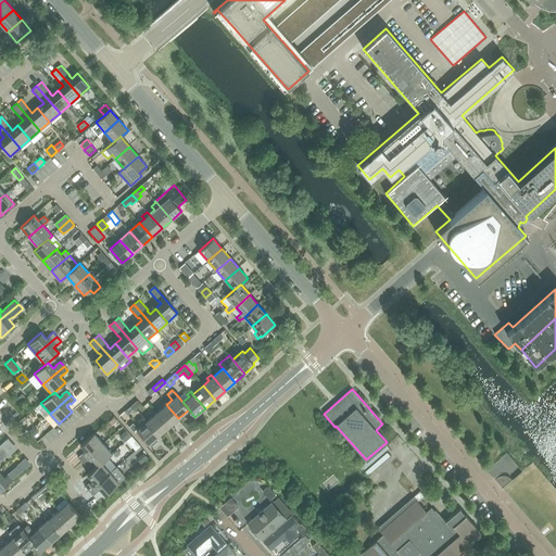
[(166,404),(156,413),(169,427),(178,418),(166,404)]
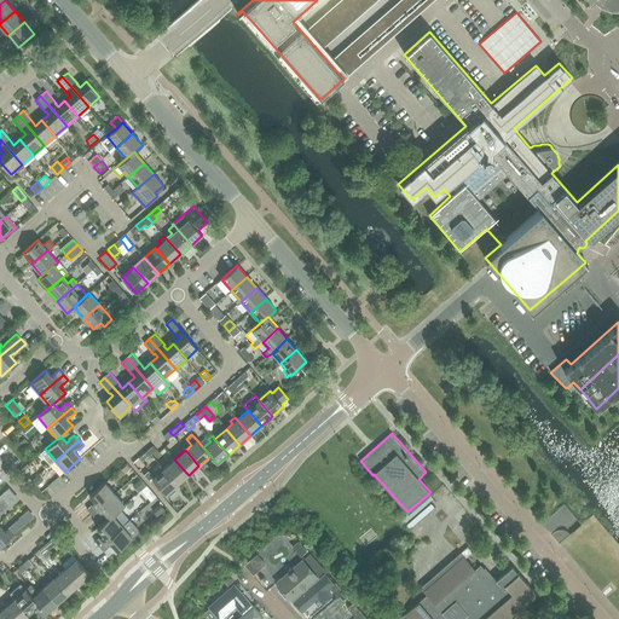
[(174,460),(163,469),(177,485),(189,475),(174,460)]
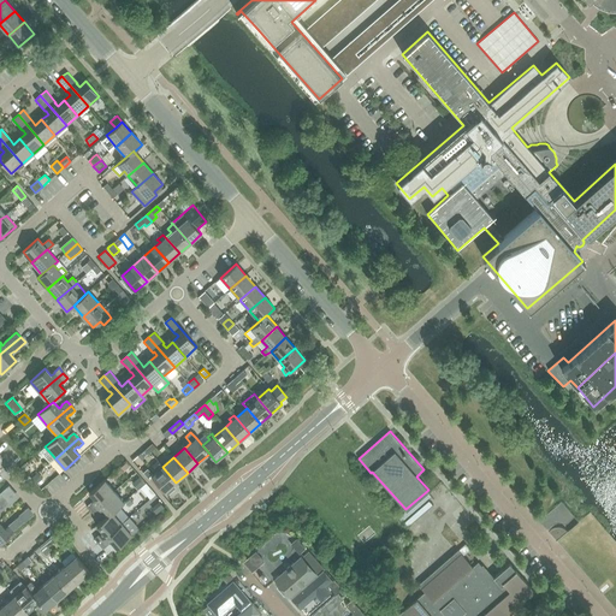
[(157,472),(152,477),(165,491),(165,492),(166,491),(169,495),(175,489),(172,486),(176,483),(163,467),(158,461),(152,466),(157,472)]
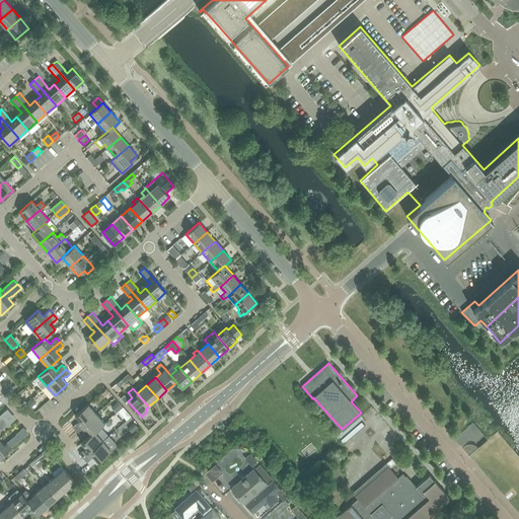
[(31,397),(26,402),(26,403),(30,408),(35,402),(31,397)]
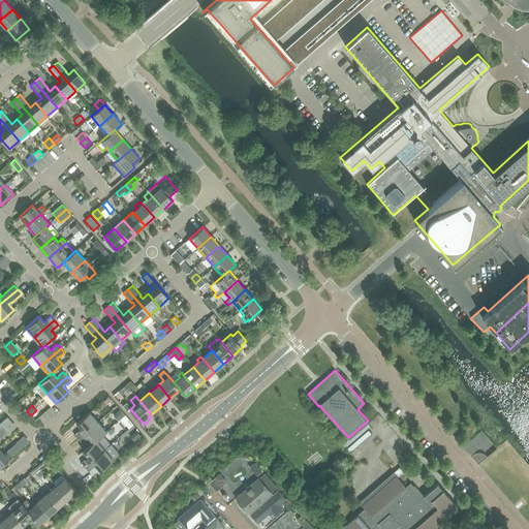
[(130,409),(127,412),(139,425),(142,423),(142,422),(130,409)]
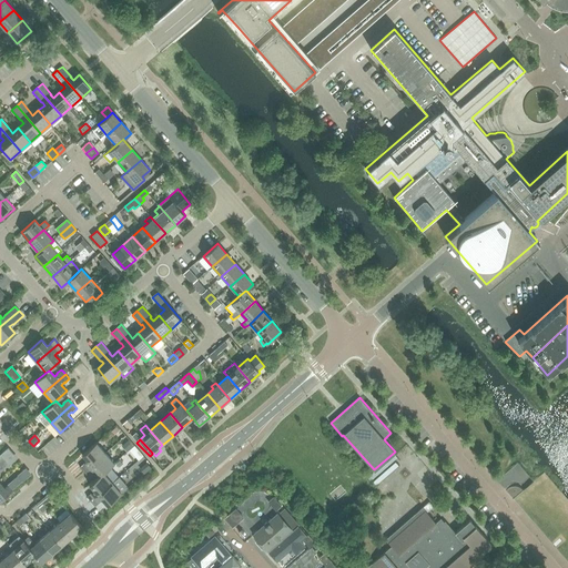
[(129,442),(122,448),(125,453),(133,446),(129,442)]
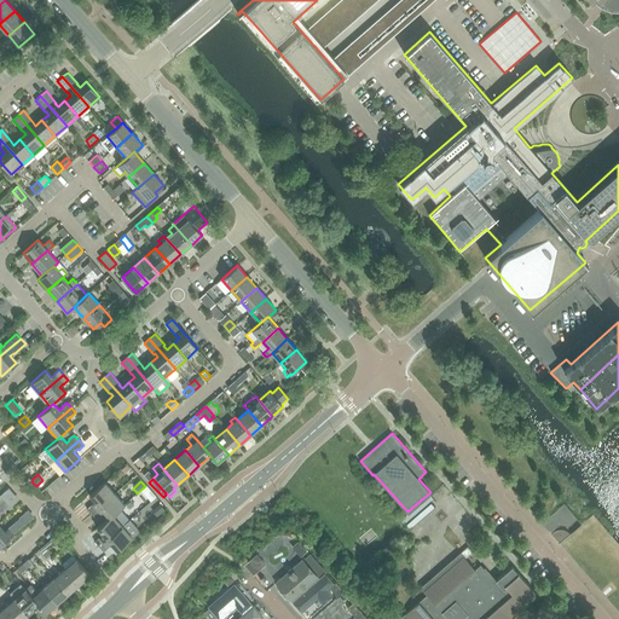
[(87,509),(92,514),(115,493),(105,482),(90,496),(96,502),(92,505),(92,504),(87,509)]
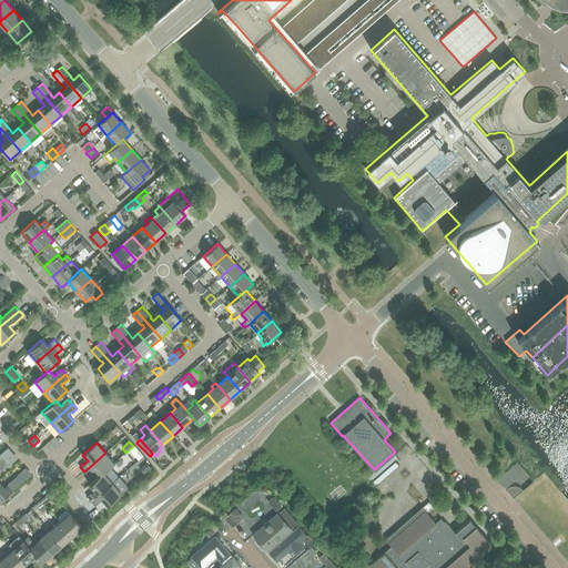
[(134,446),(129,450),(133,456),(139,450),(134,446)]
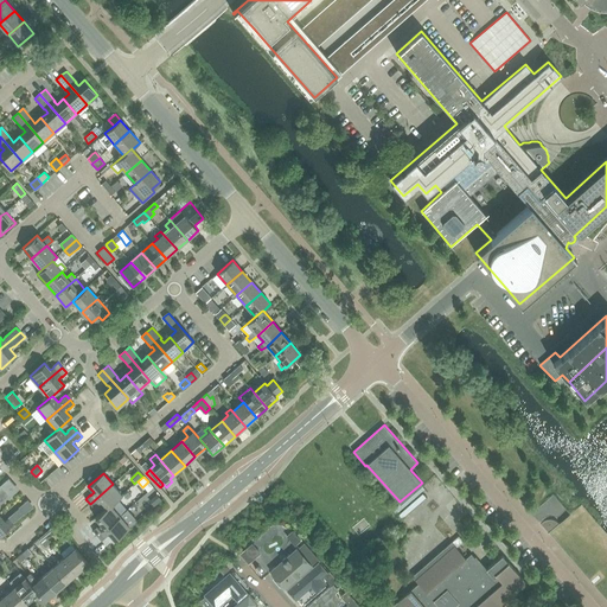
[(101,502),(107,508),(110,505),(122,496),(113,484),(90,504),(94,509),(98,505),(98,504),(101,502)]
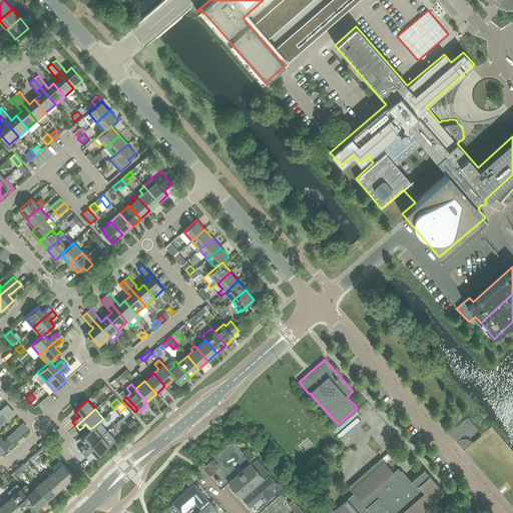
[(134,417),(125,424),(129,429),(137,422),(137,421),(134,417)]
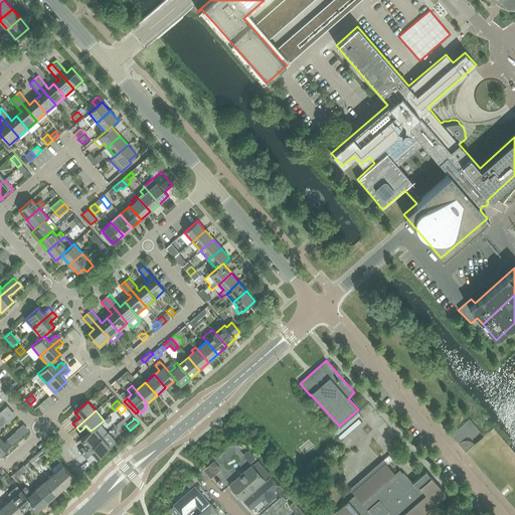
[(78,451),(82,455),(102,438),(94,428),(91,431),(80,440),(86,445),(82,448),(82,447),(78,451)]
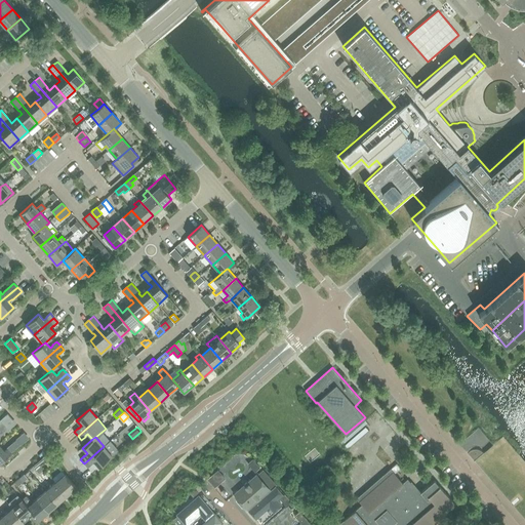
[(0,445),(0,461),(21,444),(16,440),(7,448),(7,449),(4,451),(0,445)]
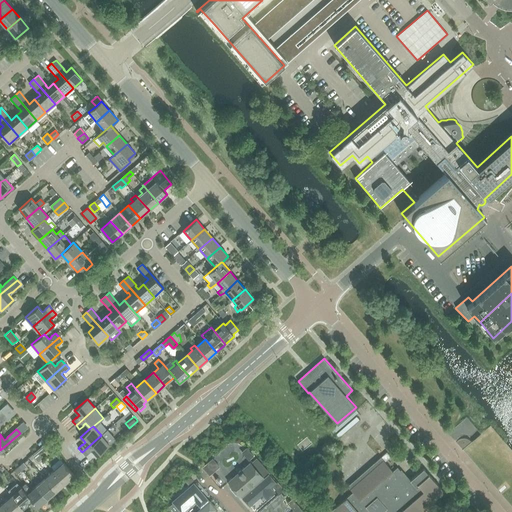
[(101,435),(82,452),(85,456),(89,453),(89,452),(92,450),(96,456),(109,445),(101,435)]
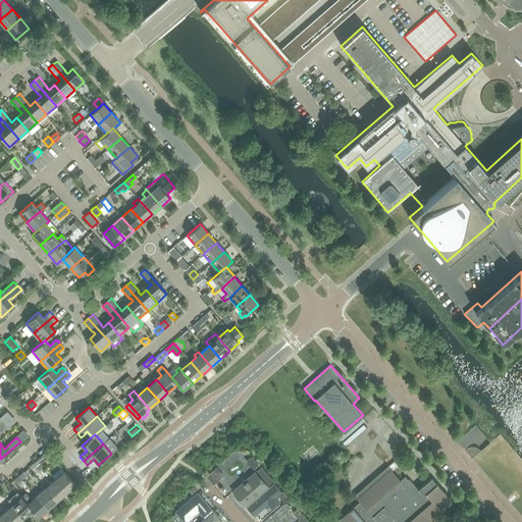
[(254,460),(250,464),(253,468),(258,464),(254,460)]
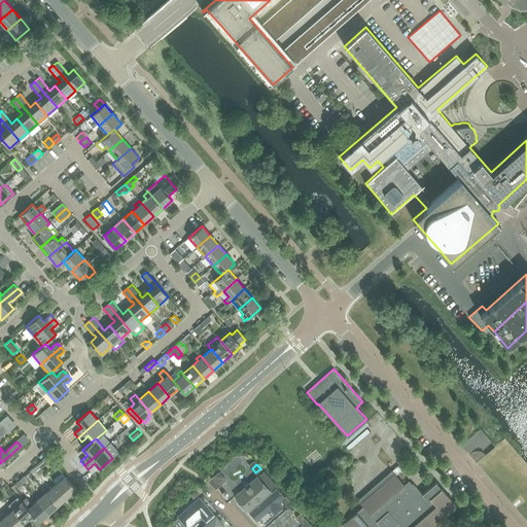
[(209,481),(215,488),(226,480),(219,471),(209,481)]
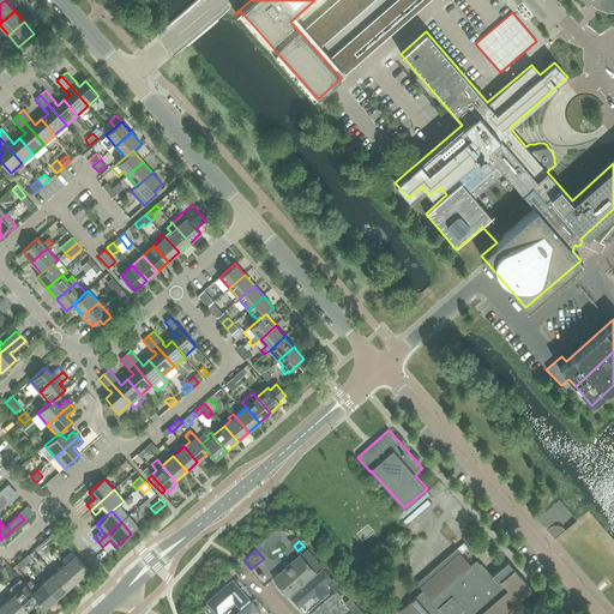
[(419,594),(398,612),(399,613),(506,613),(533,591),(507,561),(494,572),(491,576),(480,564),(476,560),(470,565),(458,552),(456,549),(416,584),(419,587),(422,590),(419,594)]
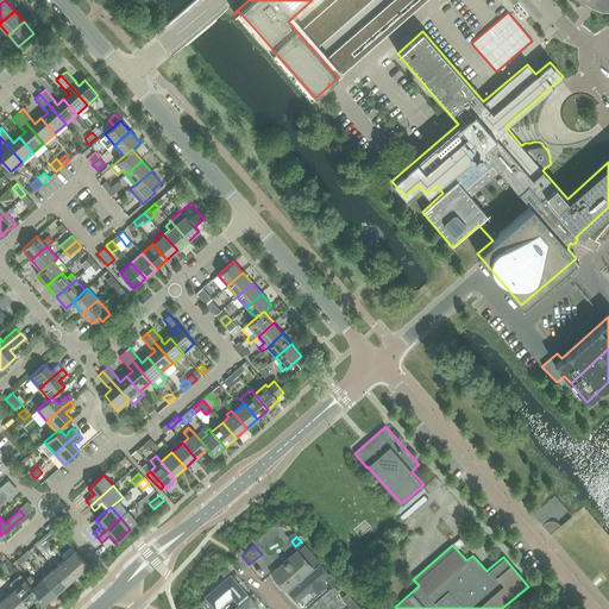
[(268,573),(284,592),(313,567),(296,547),(268,573)]
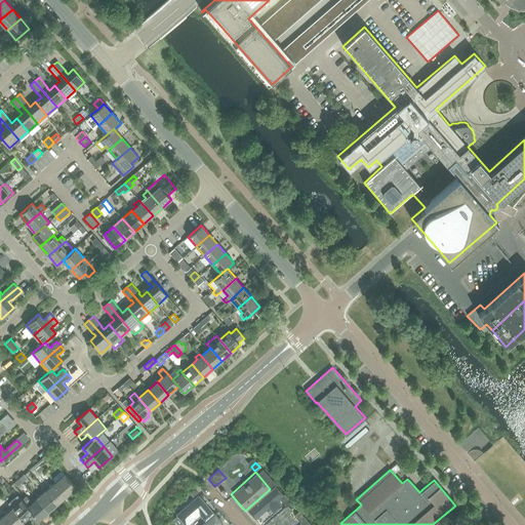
[(65,474),(55,483),(67,495),(76,487),(71,481),(65,474)]
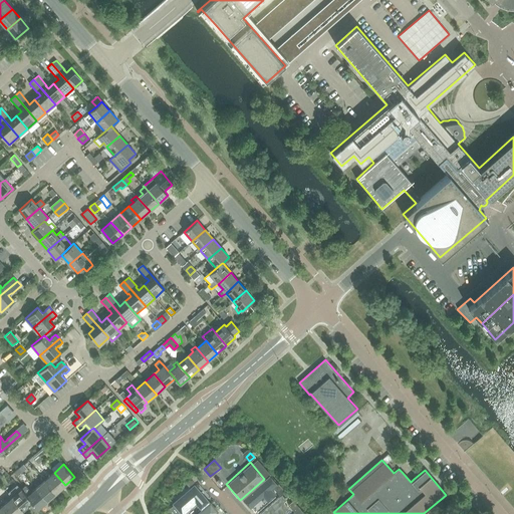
[(54,473),(45,480),(56,493),(65,485),(54,473)]
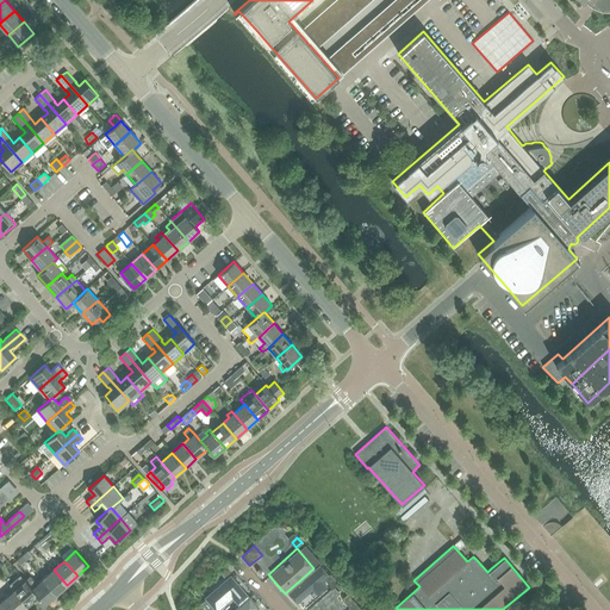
[(54,570),(43,579),(56,595),(67,585),(54,570)]
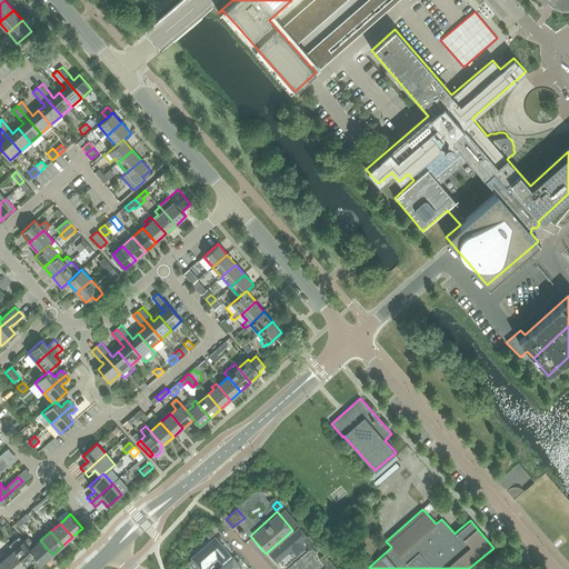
[(292,532),(269,552),(279,565),(302,545),(292,532)]
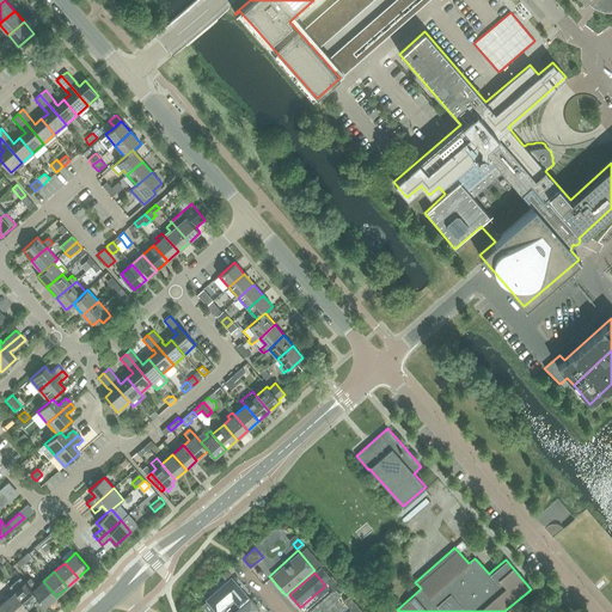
[(19,577),(8,587),(13,593),(28,609),(38,599),(24,583),(19,577)]
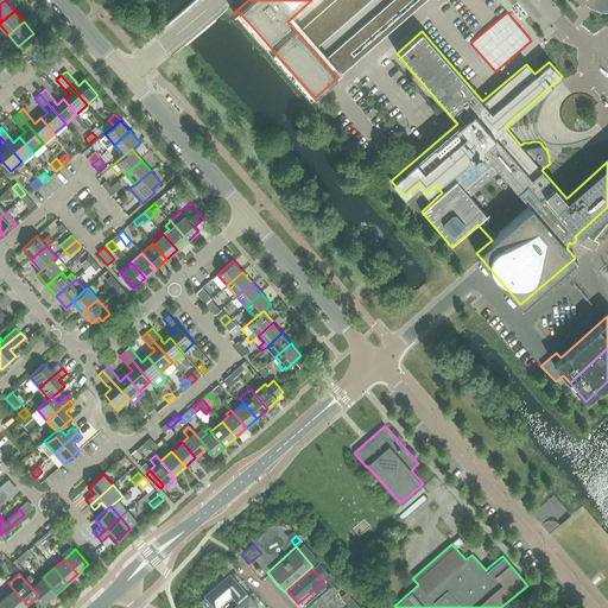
[(329,574),(322,578),(330,587),(330,588),(333,586),(336,582),(329,574)]
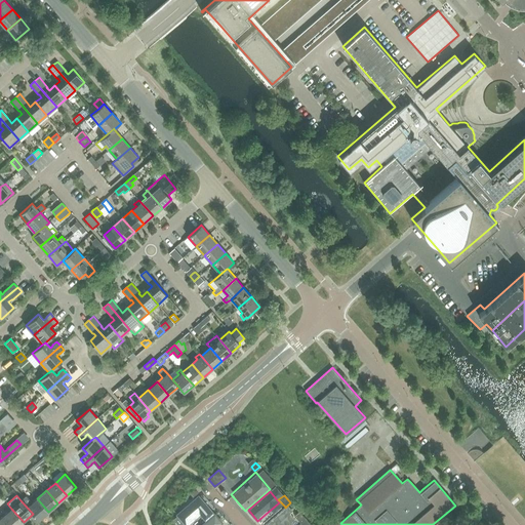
[(26,496),(21,500),(33,514),(39,520),(48,512),(37,498),(32,503),(26,496)]
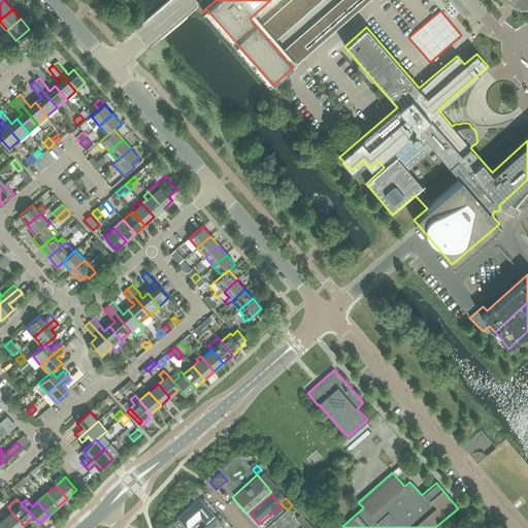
[(199,500),(177,519),(185,526),(185,527),(186,527),(207,509),(199,500)]
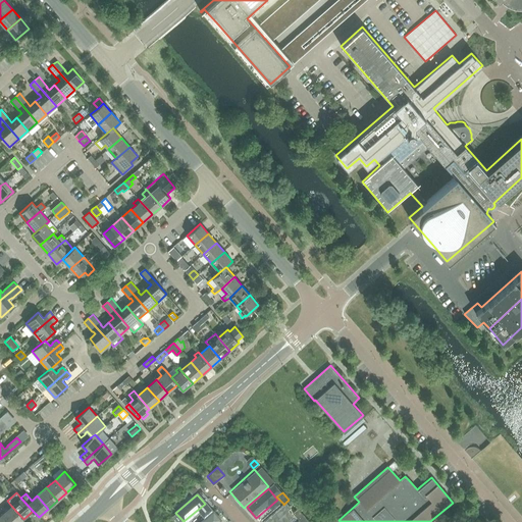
[(283,505),(262,521),(284,521),(293,515),(283,505)]
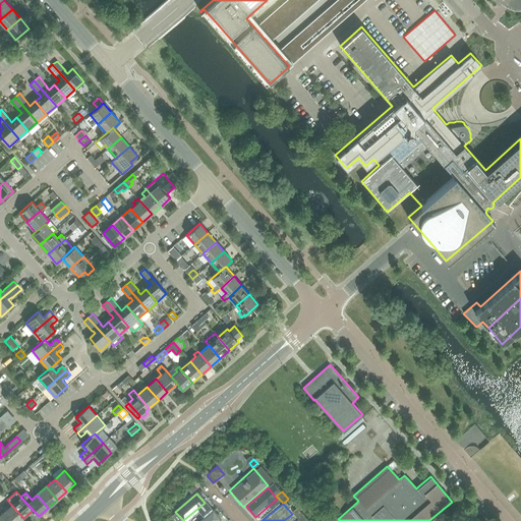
[(11,505),(2,513),(9,520),(18,520),(23,518),(11,505)]
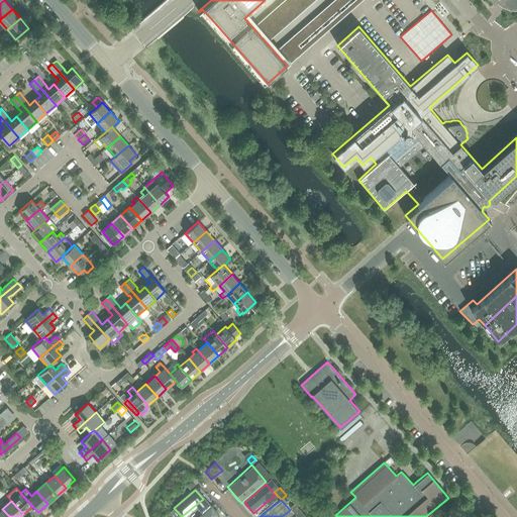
[(290,508),(296,515),(301,511),(294,504),(290,508)]
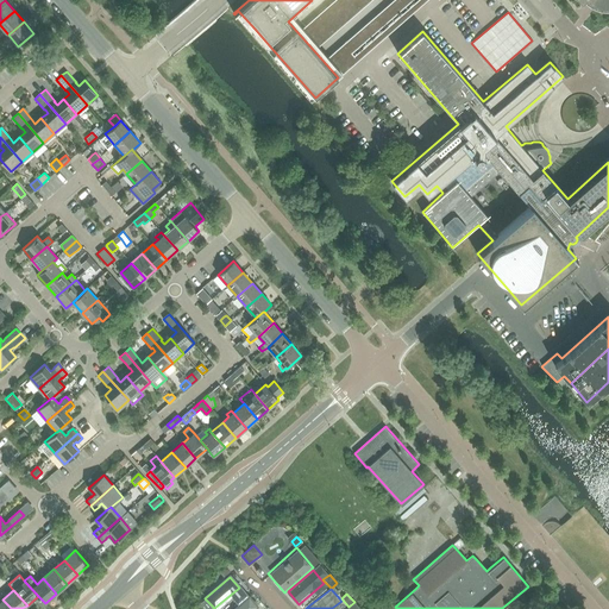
[(253,608),(258,606),(249,595),(232,608),(253,608)]
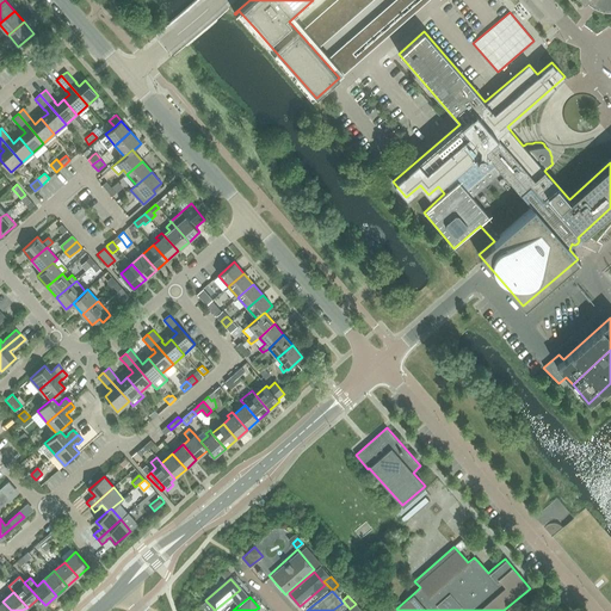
[(205,600),(199,605),(204,610),(210,610),(214,609),(205,600)]
